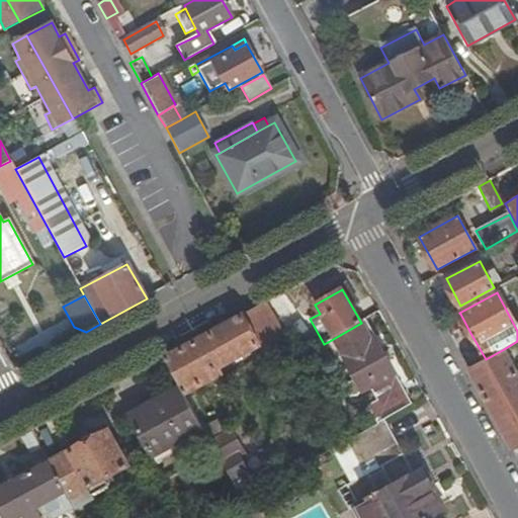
[(266,303),(165,358),(182,389),(184,393),(223,371),(220,367),(258,346),(265,358),(280,350),(288,345),(266,303)]
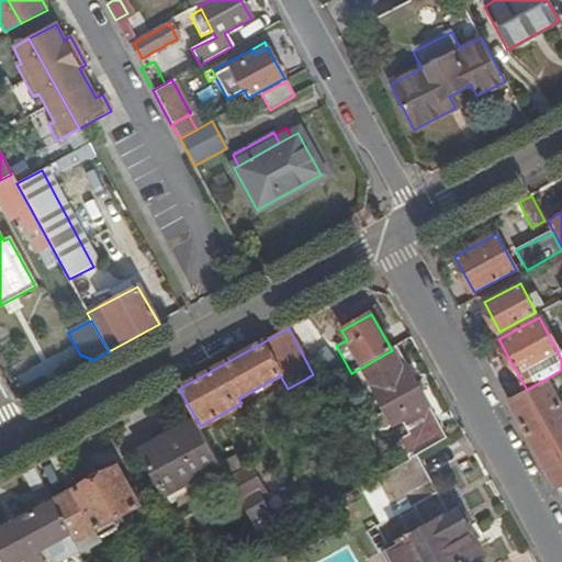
[(507,363),(510,361),(499,340),(495,343),(507,363)]
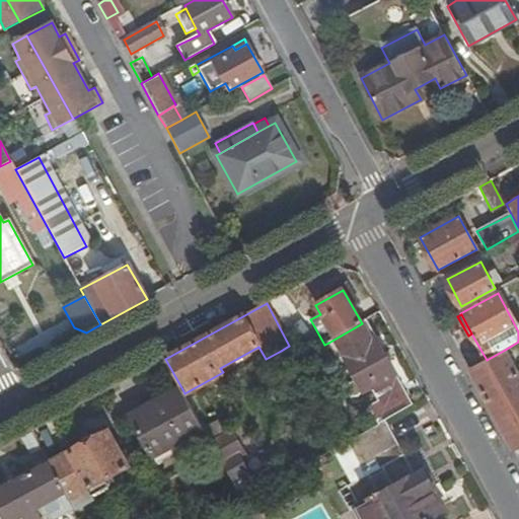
[(414,404),(366,320),(362,323),(328,343),(340,361),(344,359),(356,381),(347,386),(353,398),(363,393),(380,423),(414,404)]
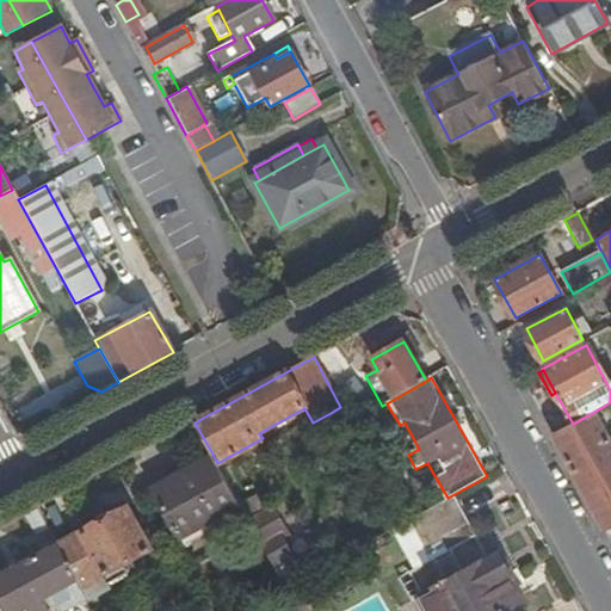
[(604,531),(610,528),(610,443),(594,412),(573,424),(553,436),(604,531)]
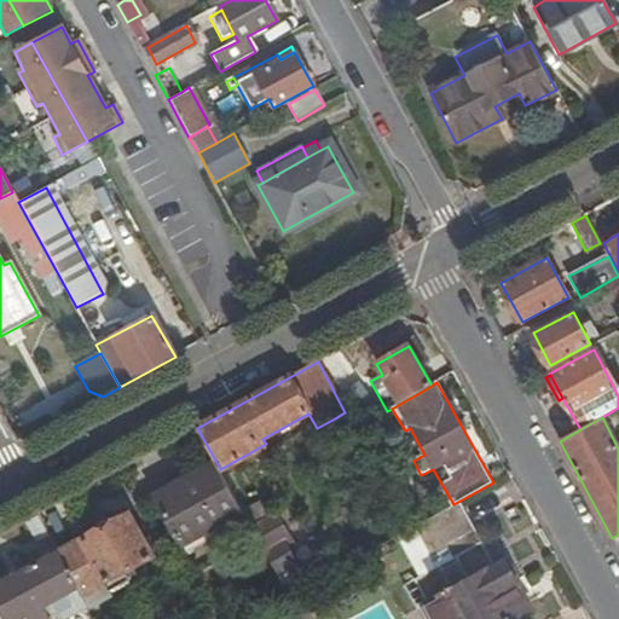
[(220,469),(218,464),(155,497),(180,543),(241,509),(220,469)]
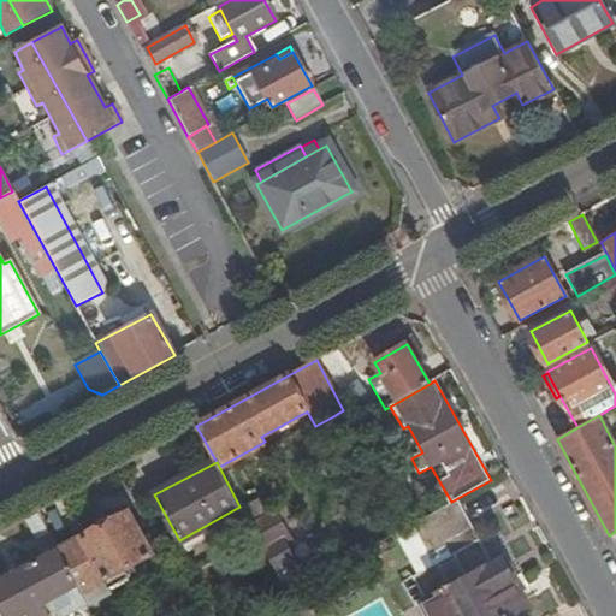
[(152,490),(154,495),(195,473),(193,468),(152,490)]
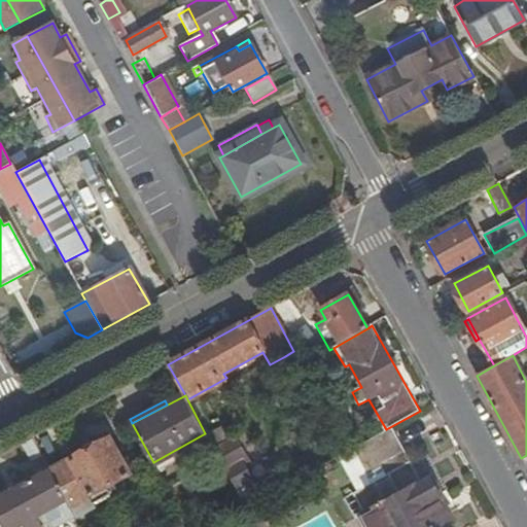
[(386,429),(353,449),(369,475),(380,468),(384,478),(352,495),(370,526),(434,526),(452,518),(430,478),(417,485),(386,429)]
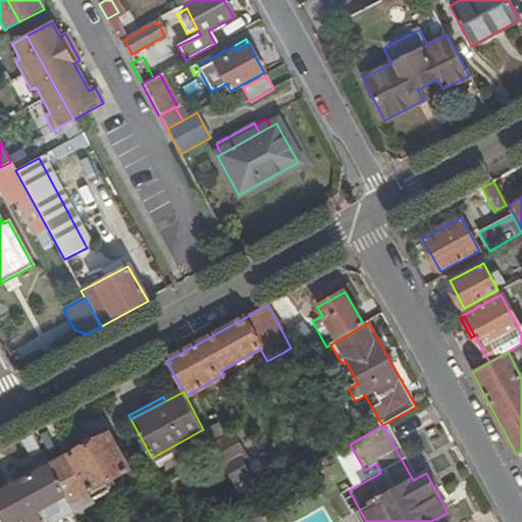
[(72,509),(79,520),(98,509),(94,501),(108,493),(109,487),(106,481),(128,469),(109,432),(49,465),(65,494),(72,509)]
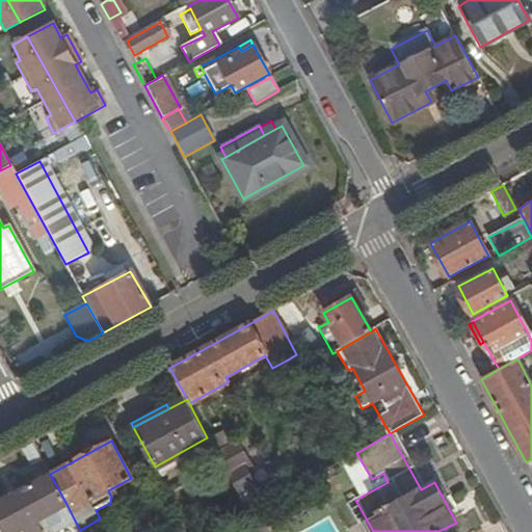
[(215,452),(248,513),(264,504),(242,464),(247,461),(236,441),(215,452)]
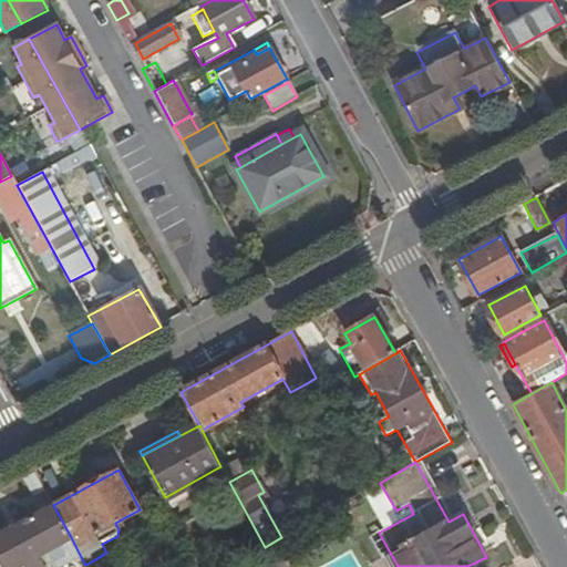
[(31,497),(44,488),(34,471),(21,478),(31,497)]
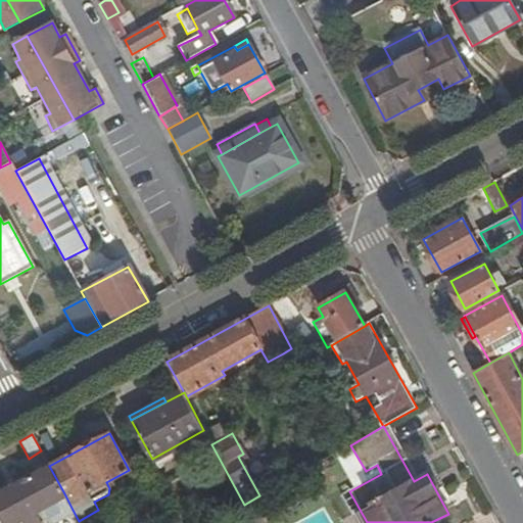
[(65,495),(49,466),(0,492),(0,512),(6,522),(16,522),(22,520),(25,522),(37,522),(33,514),(42,509),(47,517),(59,511),(55,503),(65,495)]
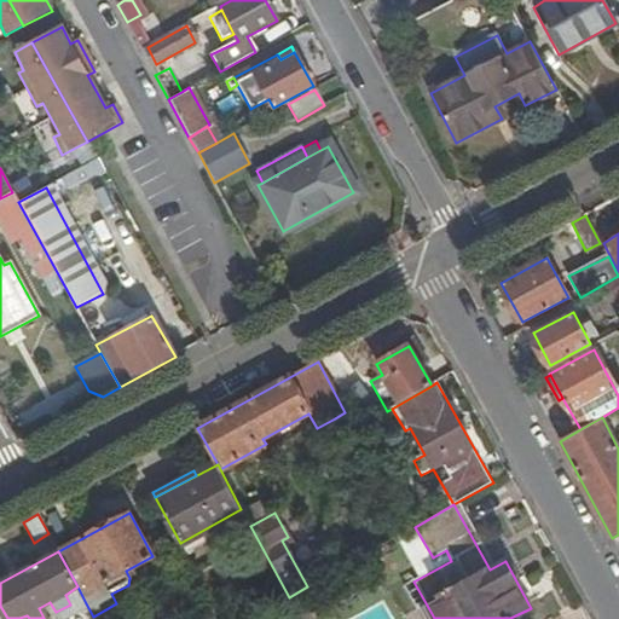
[(92,618),(91,617),(93,617),(86,603),(84,605),(88,613),(77,618),(92,618)]
